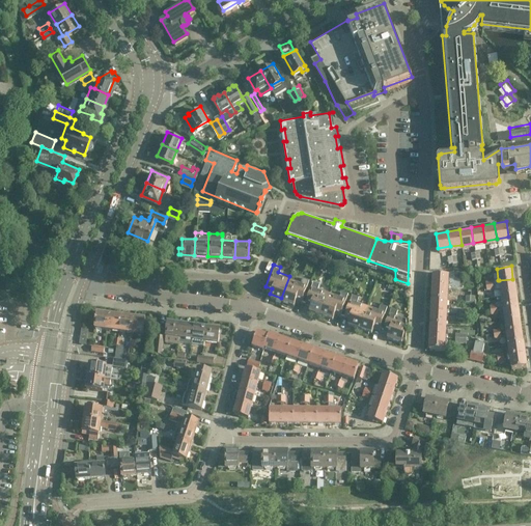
[(432,271),(431,283),(447,284),(462,284),(463,279),(459,278),(459,271),(450,270),(450,272),(432,271)]
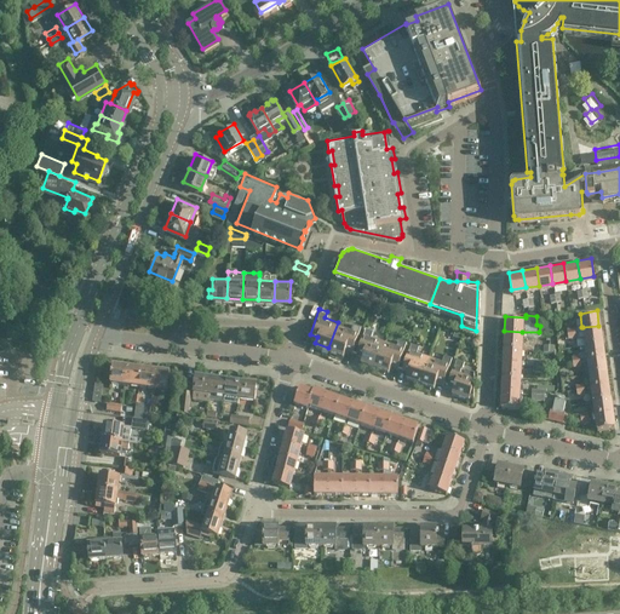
[(338,322),(328,348),(343,353),(344,346),(351,349),(360,322),(352,320),(350,326),(338,322)]
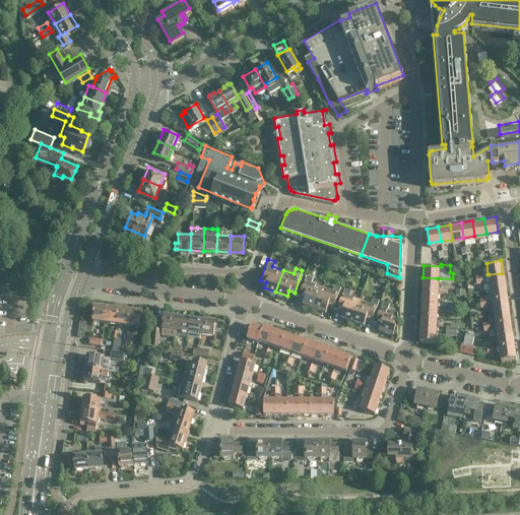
[(314,305),(321,283),(311,279),(312,274),(306,272),(299,294),(304,296),(302,301),(314,305)]
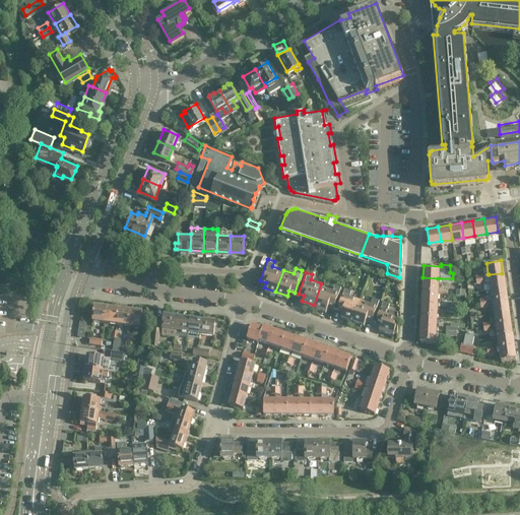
[(491,286),(505,284),(503,272),(502,273),(489,274),(491,286)]
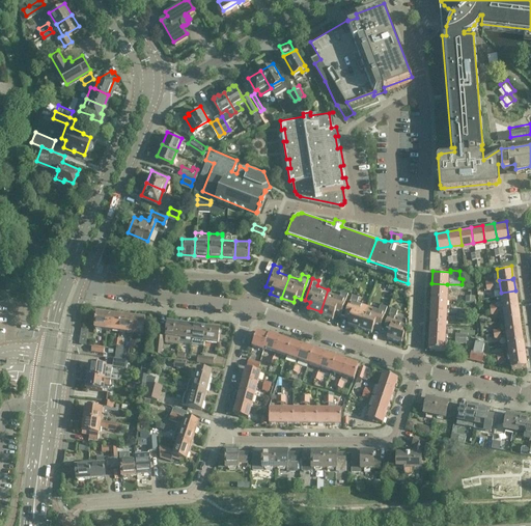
[(446,297),(447,284),(431,283),(431,296),(446,297)]
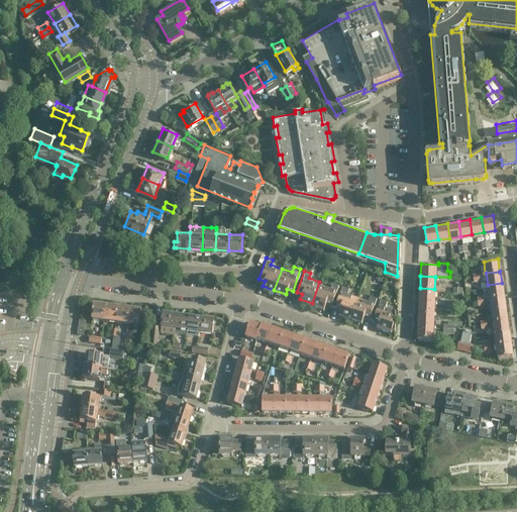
[(319,282),(312,303),(323,307),(325,302),(331,304),(338,282),(331,280),(330,285),(319,282)]
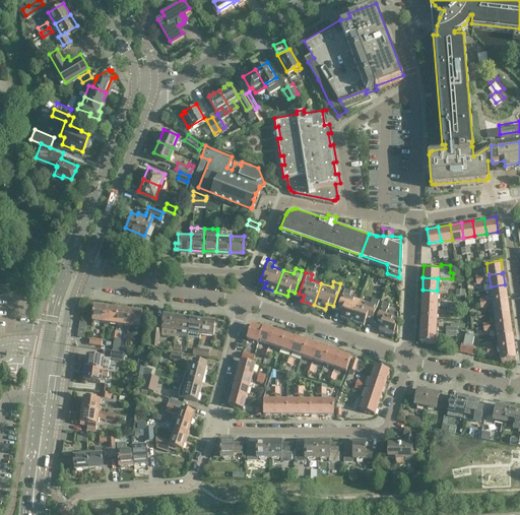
[(505,284),(491,286),(492,299),(506,297),(505,284)]
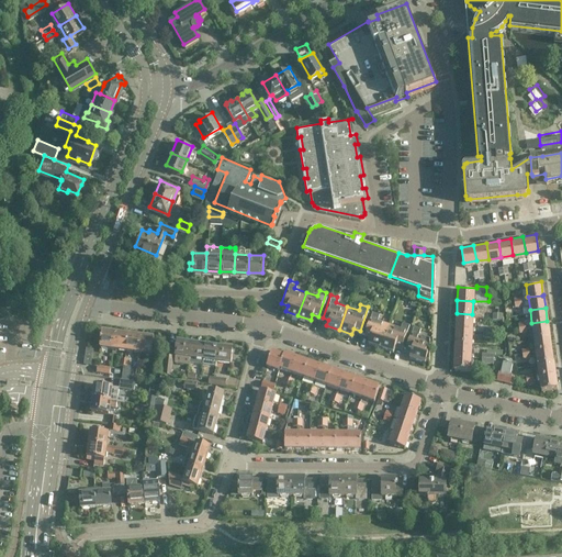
[(380,344),(389,320),(377,316),(379,311),(372,309),(363,332),(370,334),(368,340),(380,344)]
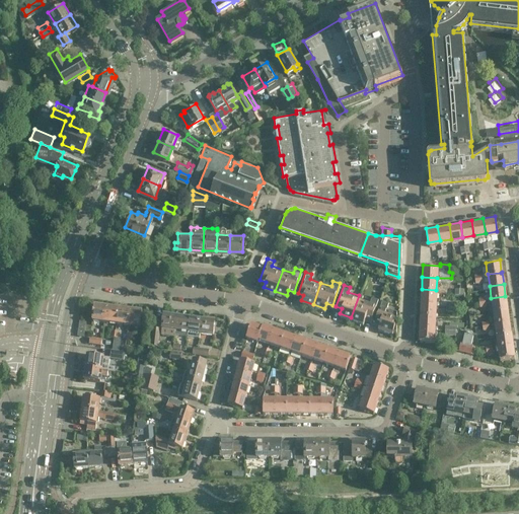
[(422,289),(421,301),(435,302),(436,290),(422,289)]
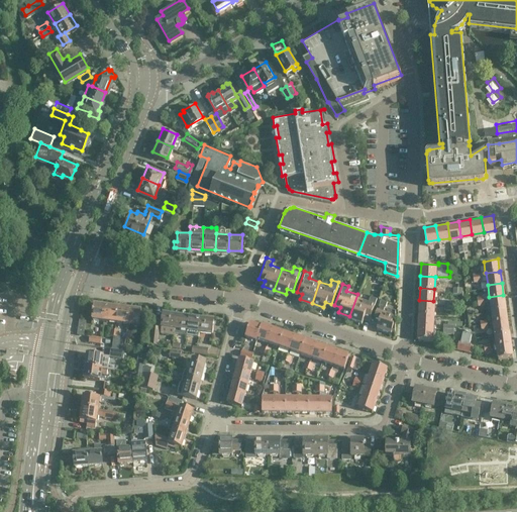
[(357,294),(349,316),(362,320),(364,315),(369,317),(377,295),(370,293),(368,298),(357,294)]
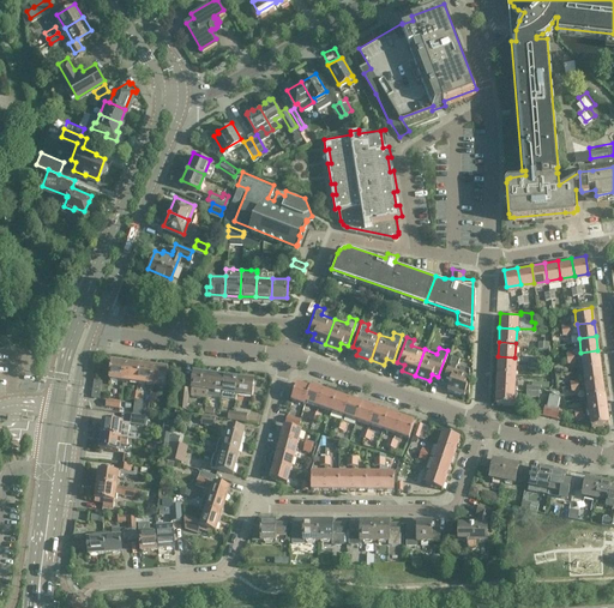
[(597,350),(581,353),(583,366),(600,363),(597,350)]
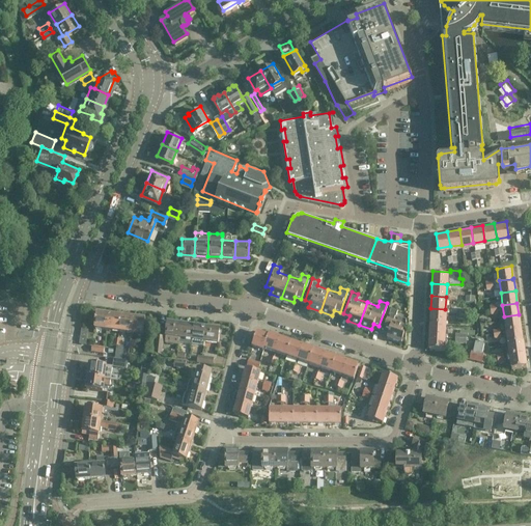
[(404,316),(404,315),(395,312),(397,307),(390,304),(383,327),(388,329),(387,334),(401,339),(401,337),(406,338),(406,317),(404,316)]
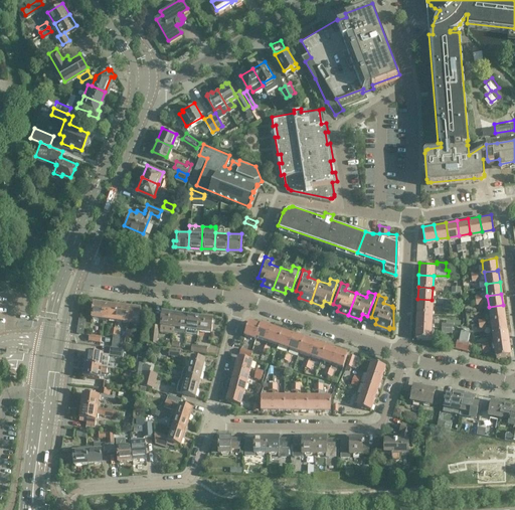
[(432,300),(417,299),(417,311),(432,312),(432,300)]
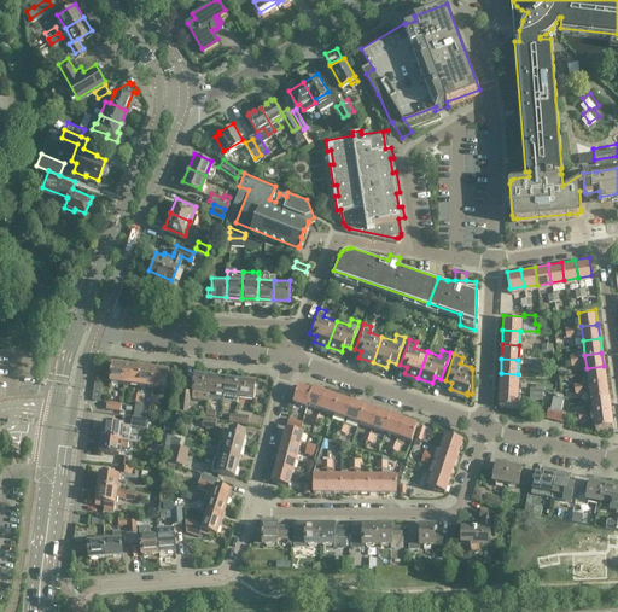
[(109,378),(123,379),(126,361),(111,360),(109,378)]
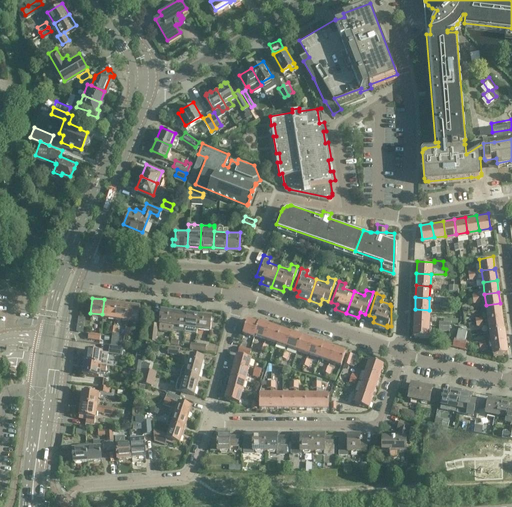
[(104,299),(102,314),(114,316),(116,301),(104,299)]
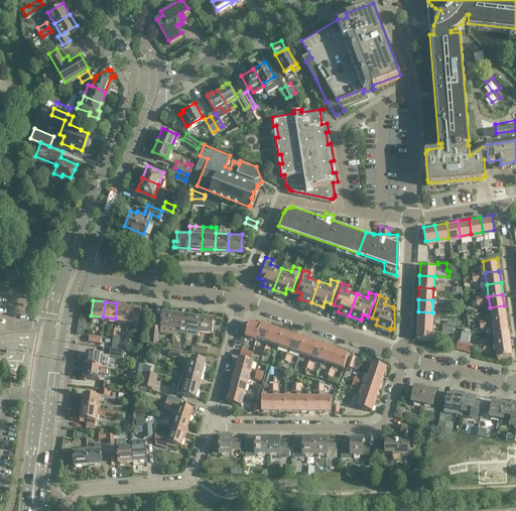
[(115,318),(127,320),(129,304),(117,303),(115,318)]
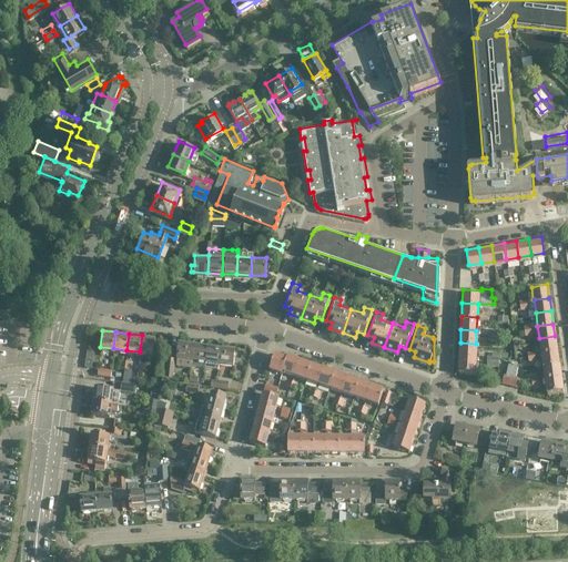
[(142,335),(140,351),(153,354),(155,337),(142,335)]
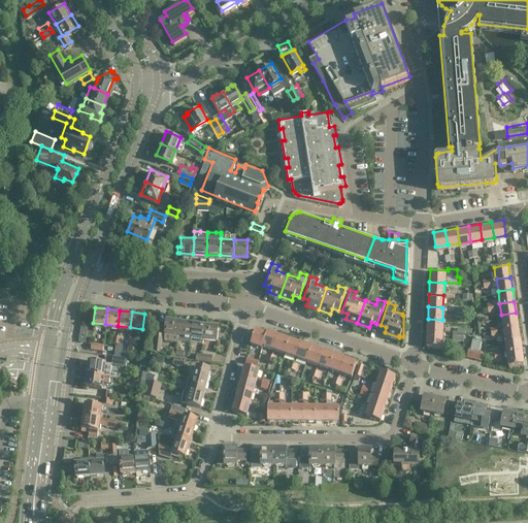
[(516,313),(501,315),(502,327),(517,325),(516,313)]
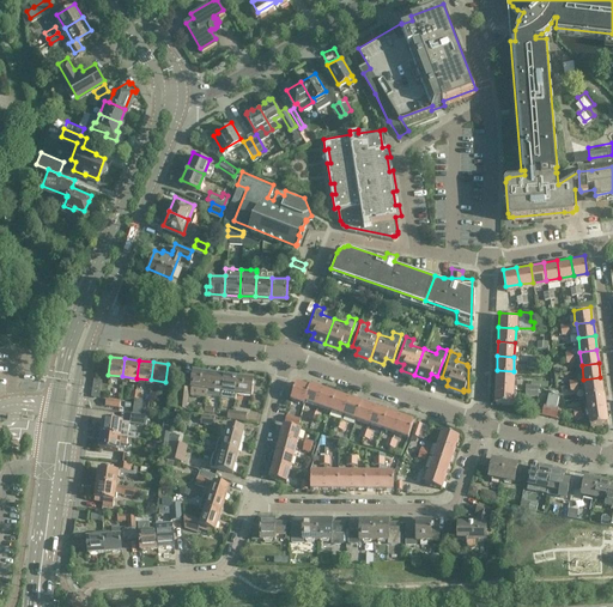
[(206,392),(206,386),(208,369),(193,366),(190,390),(206,392)]
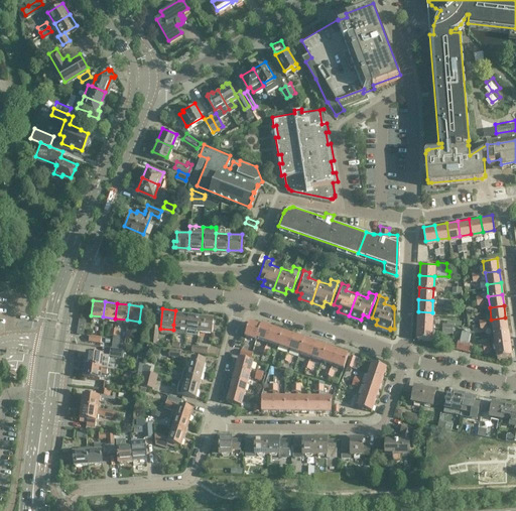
[(175,310),(173,325),(186,326),(187,312),(175,310)]
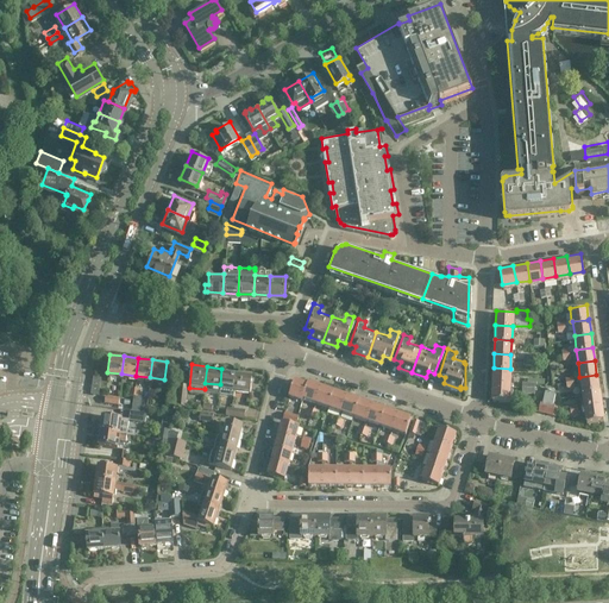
[(494,368),(493,382),(509,383),(510,369),(494,368)]
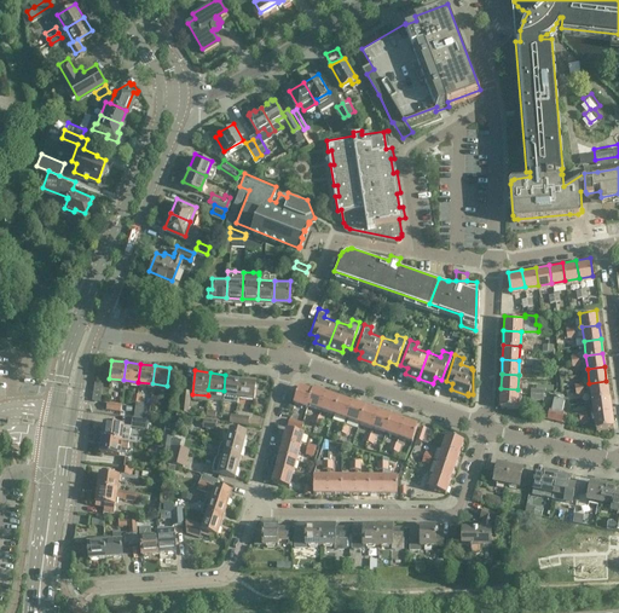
[(224,391),(238,393),(241,376),(225,375),(224,391)]
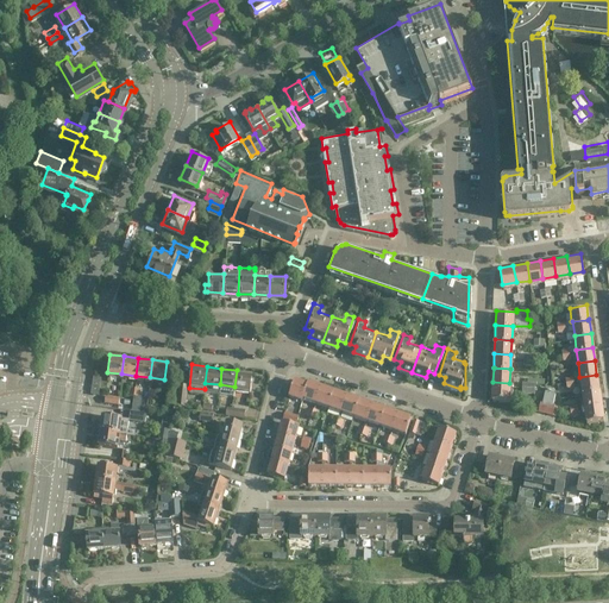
[(237,370),(234,387),(250,388),(251,372),(237,370)]
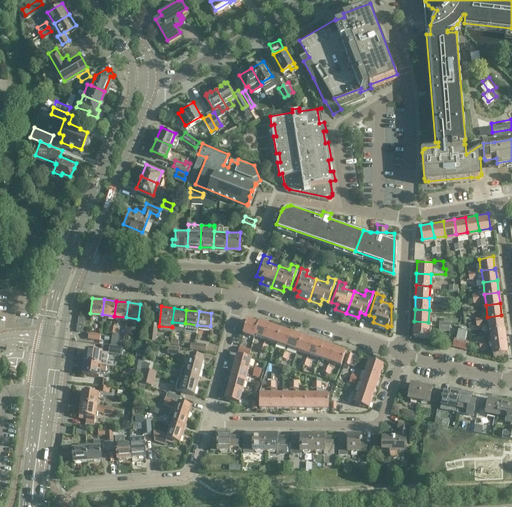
[(489,328),(503,327),(501,315),(487,317),(489,328)]
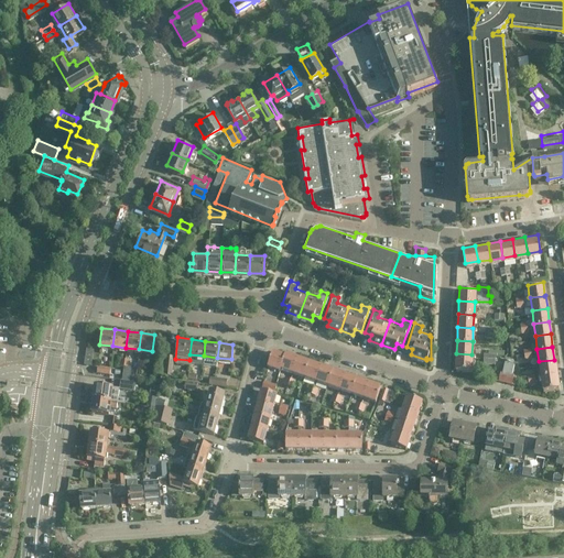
[(280,365),(284,352),(272,348),(267,363),(280,368),(280,365)]
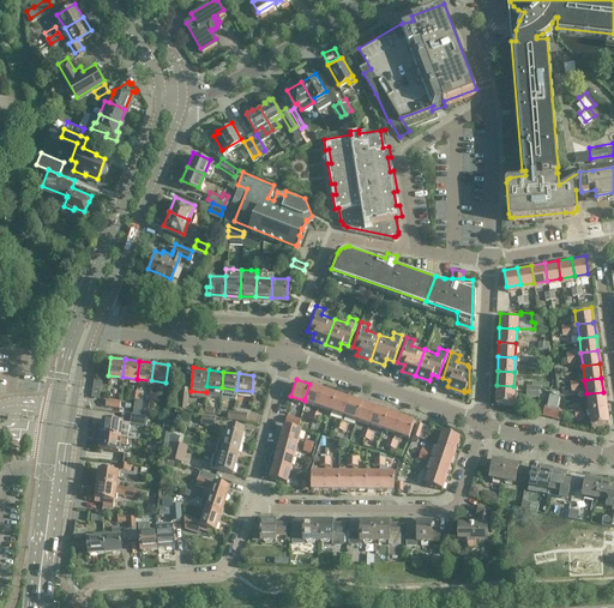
[(305,398),(318,402),(323,386),(311,381),(309,384),(305,398)]
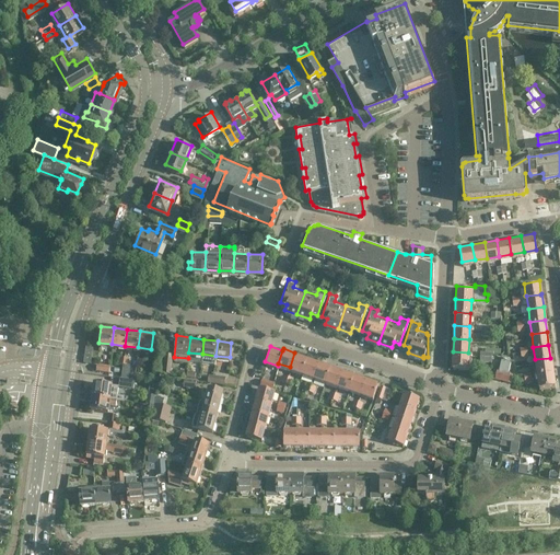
[(468,353),(453,351),(452,365),(468,366),(468,353)]
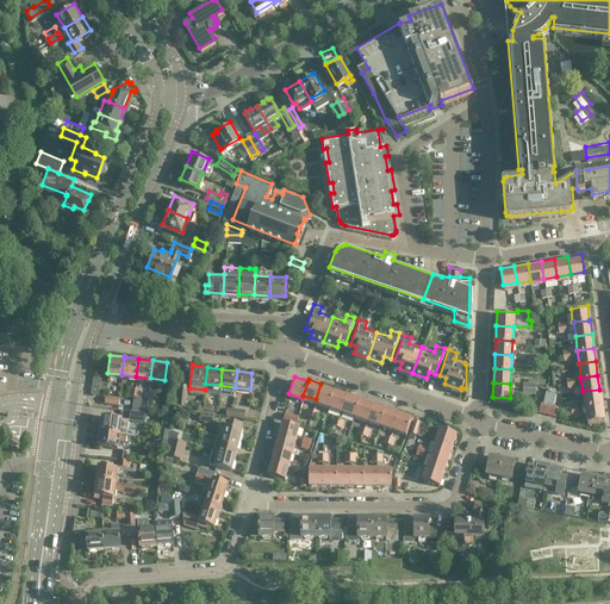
[(166,400),(173,402),(175,385),(167,384),(166,400)]
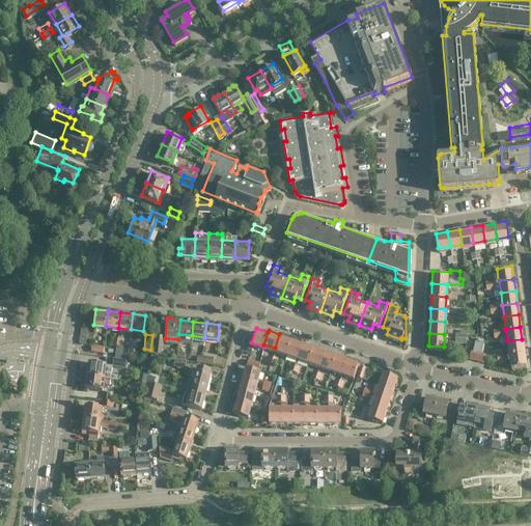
[(279,334),(275,348),(286,352),(290,338),(279,334)]
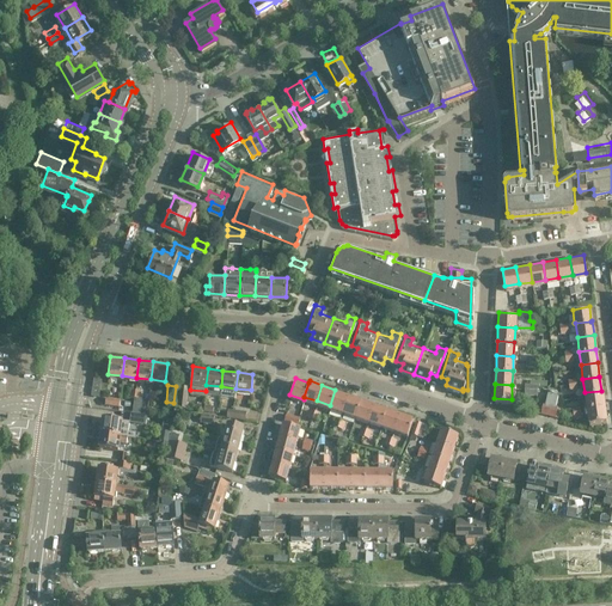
[(544,401),(539,399),(537,409),(557,414),(560,404),(555,403),(557,391),(556,391),(557,386),(550,385),(549,389),(548,389),(544,401)]
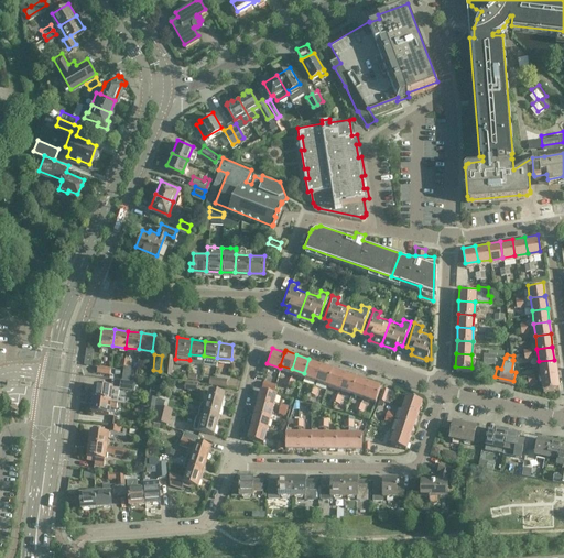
[(172,357),(165,356),(163,371),(171,372),(172,357)]
